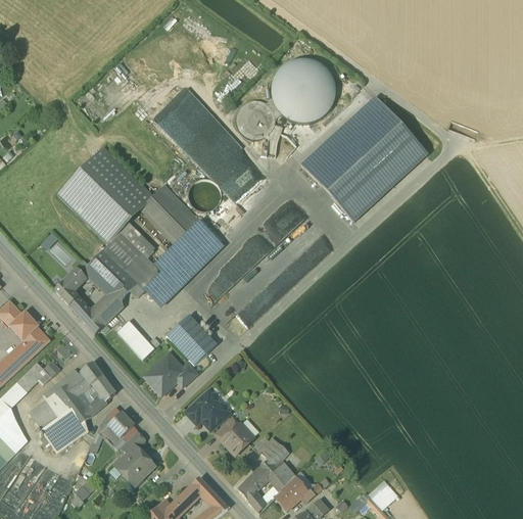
[(318,119),(325,113),(330,107),(334,100),(336,92),(336,84),(335,76),(331,68),(326,62),(319,57),(312,54),(302,53),(294,54),(287,57),(280,61),(275,67),(271,75),(269,83),(268,91),(270,99),(274,106),(279,112),(281,114),(286,118),(293,121),(301,122),(310,121),(318,119)]
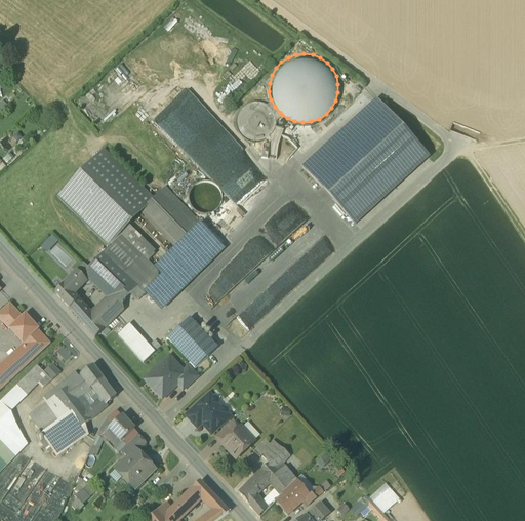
[(375,96),(303,163),(355,221),(428,154),(375,96)]
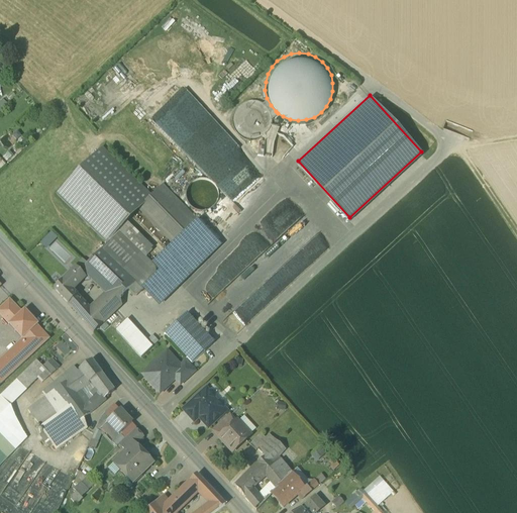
[(276,111),(271,105),(267,98),(262,102),(266,105),(269,110),(271,115),(271,117),(278,113),(276,111)]
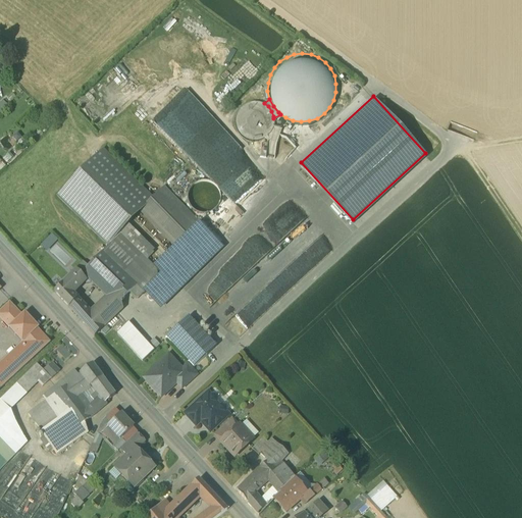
[(256,138),(262,137),(267,133),(271,128),(273,122),(273,118),(273,116),(271,111),(268,106),(264,103),(263,102),(258,100),(252,100),(246,102),(241,105),(238,110),(236,115),(236,121),(237,127),(240,132),(245,136),(251,138),(256,138)]
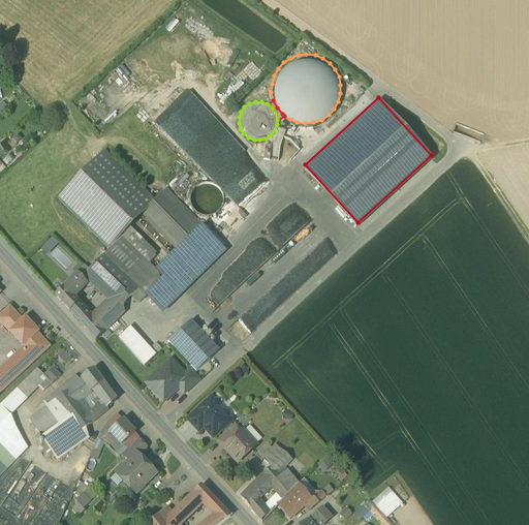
[(153,195),(103,148),(58,194),(106,243),(153,195)]
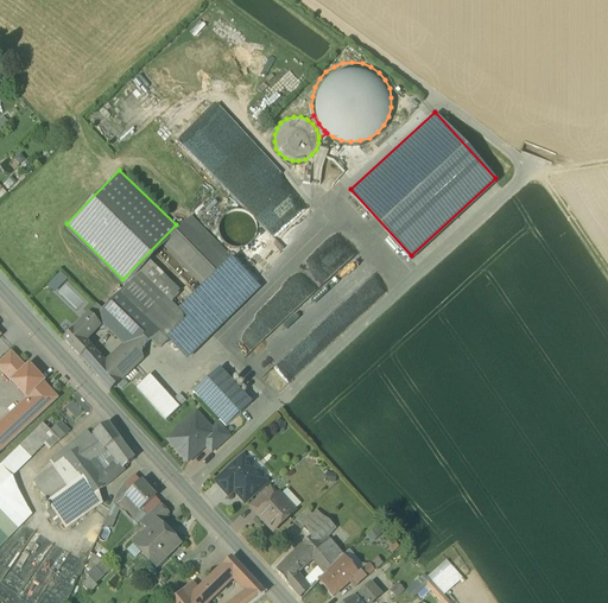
[(255,233),(257,224),(255,217),(251,211),(245,207),(238,205),(229,208),(223,211),(220,217),(217,226),(220,233),(223,239),(230,243),(238,245),(245,243),(251,239),(255,233)]
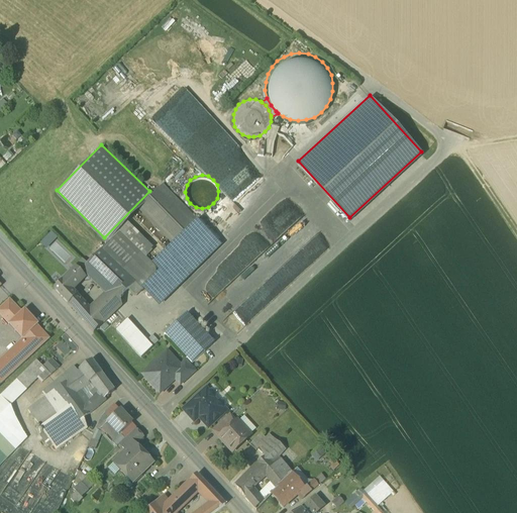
[(195,220),(161,184),(138,205),(174,241),(189,226),(195,220)]
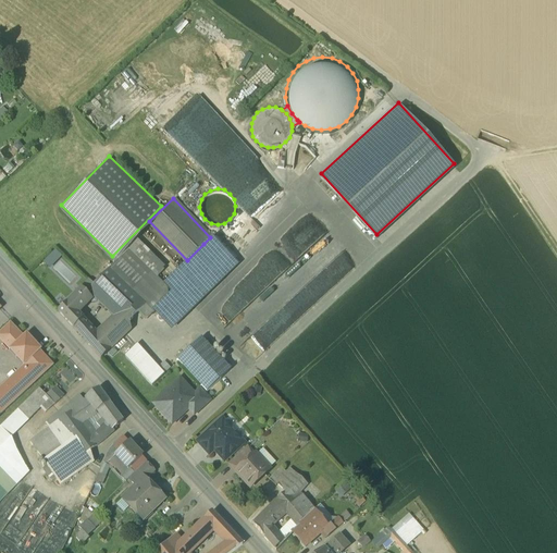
[(252,228),(245,220),(232,233),(240,242),(246,237),(245,235),(252,228)]
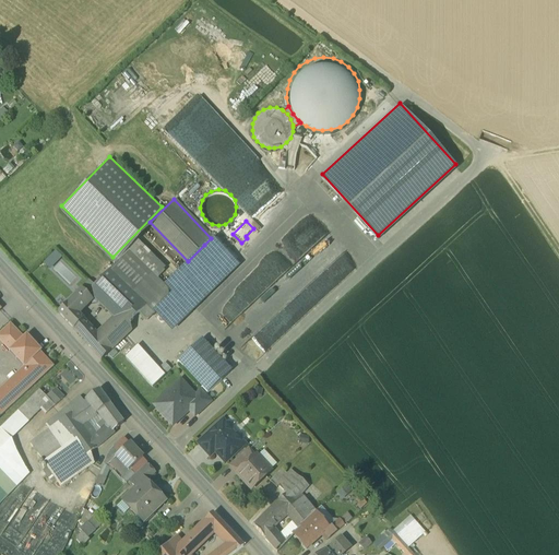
[(238,262),(213,237),(211,238),(215,243),(207,249),(204,245),(188,261),(165,282),(166,284),(167,287),(168,292),(167,296),(165,299),(154,310),(171,328),(238,262)]
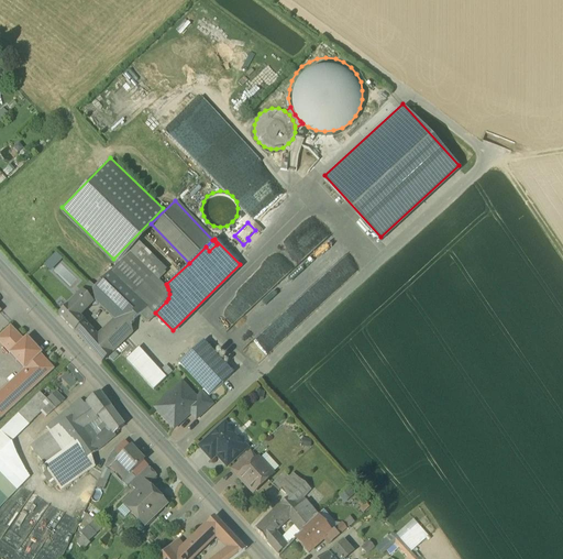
[(212,240),(206,247),(209,251),(217,244),(212,240)]
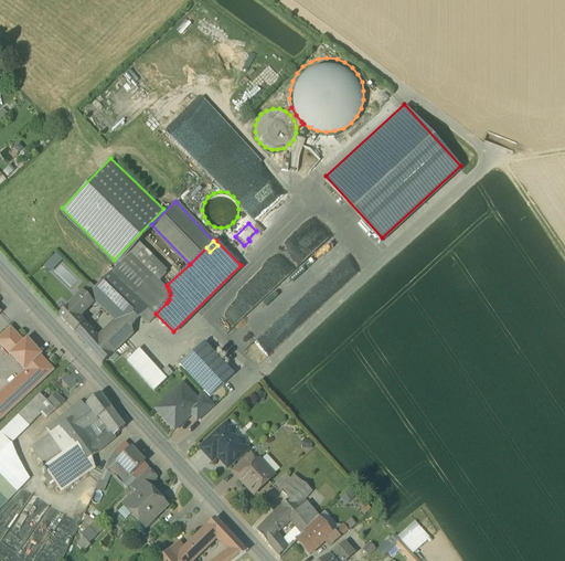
[(95,285),(87,293),(92,297),(95,294),(116,316),(130,323),(140,313),(147,319),(149,319),(167,303),(169,299),(170,295),(169,290),(168,287),(129,250),(95,285)]
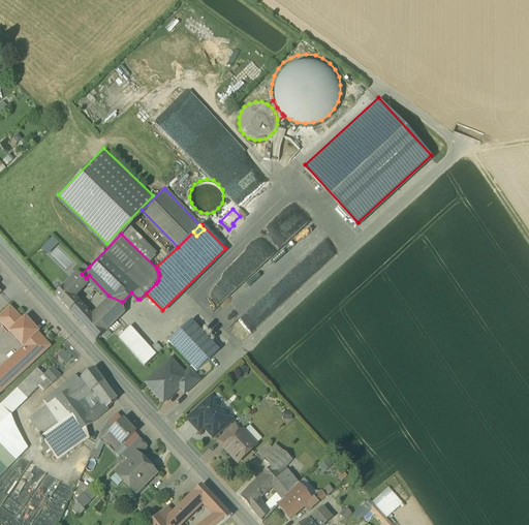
[(84,261),(76,270),(82,274),(89,267),(84,261)]
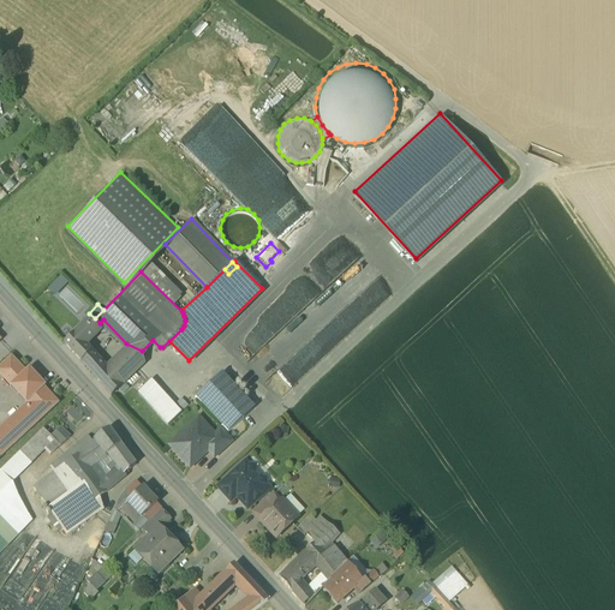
[(89,314),(64,339),(82,358),(90,348),(84,341),(100,324),(100,323),(95,318),(89,314)]
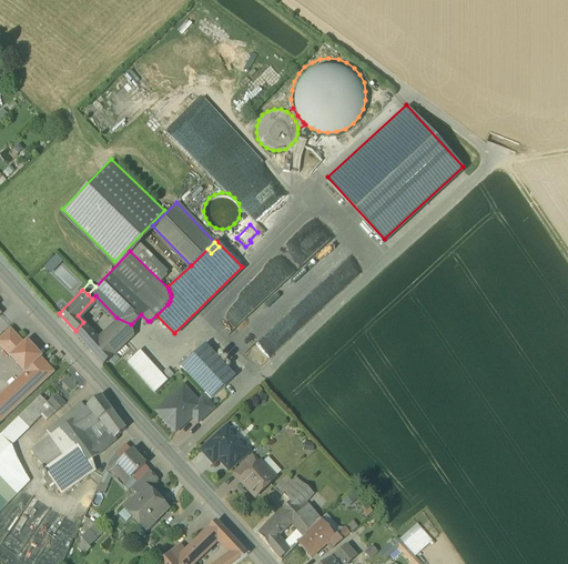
[(97,336),(88,345),(102,362),(133,332),(131,324),(117,318),(97,336)]
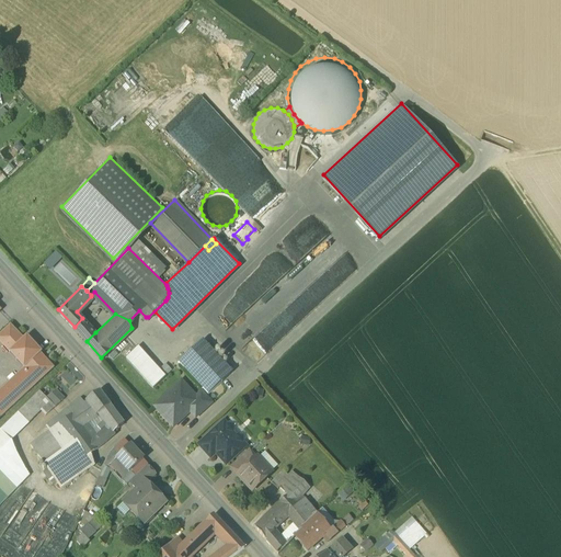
[(95,332),(82,318),(75,327),(87,341),(95,332)]
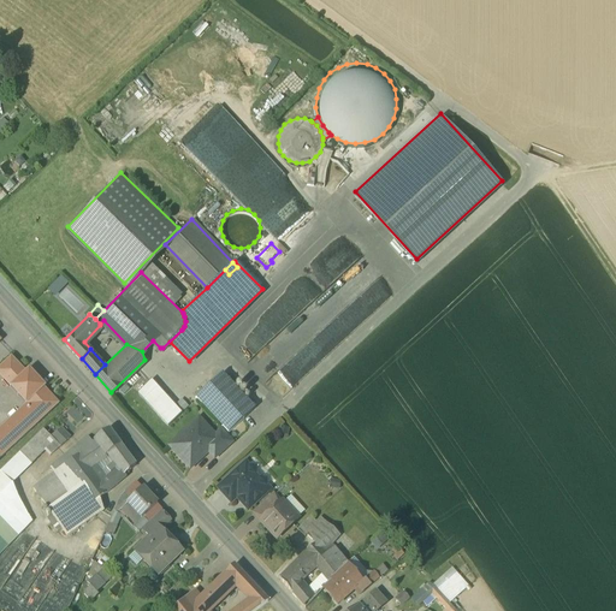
[(25,367),(11,351),(0,361),(0,366),(12,379),(25,367)]
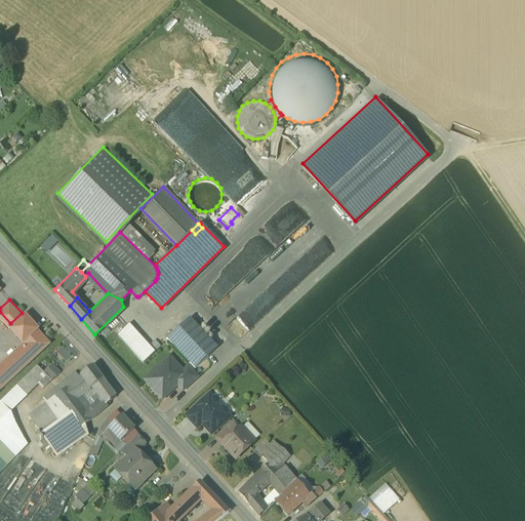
[(10,323),(8,325),(22,341),(37,326),(38,325),(25,311),(22,313),(10,323)]
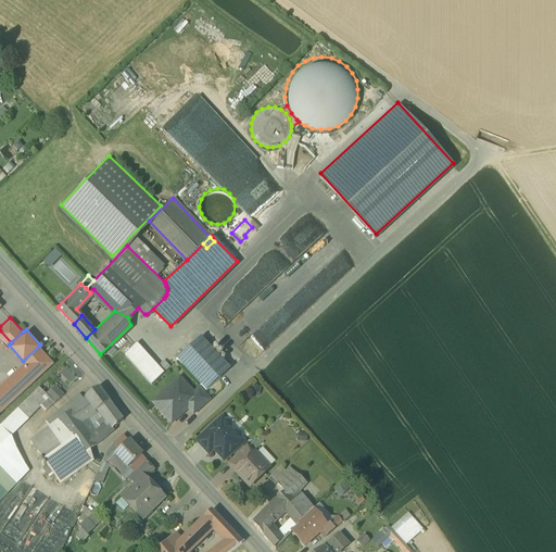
[(200,334),(176,355),(206,388),(229,365),(207,341),(203,337),(200,334)]
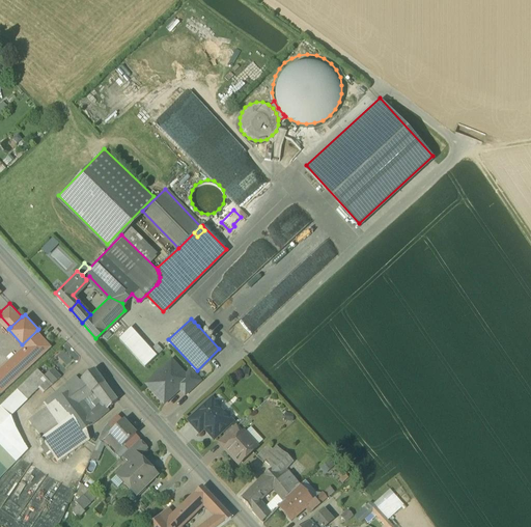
[(119,335),(144,363),(156,353),(132,325),(119,335)]
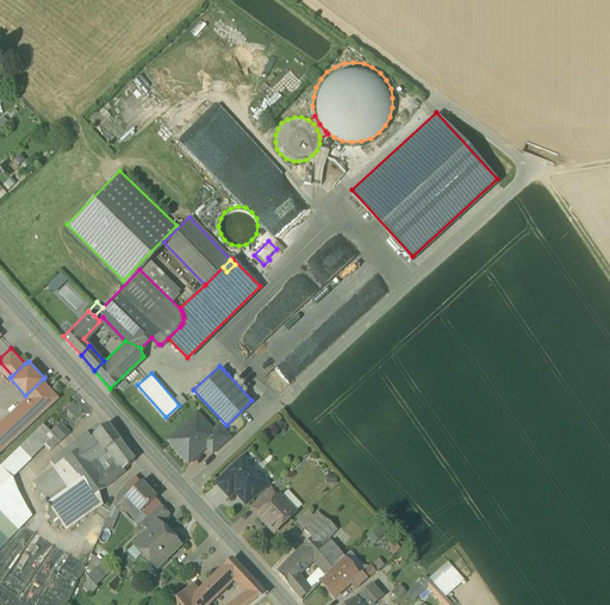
[(43,379),(27,393),(30,395),(0,423),(0,447),(57,394),(43,379)]
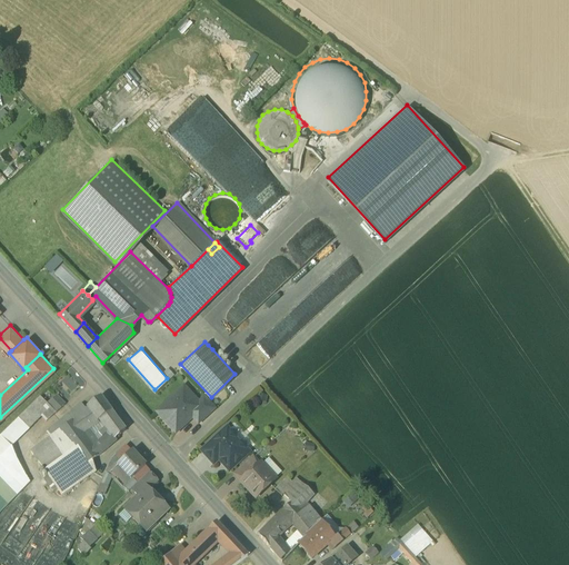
[(169,376),(175,372),(168,365),(163,370),(169,376)]
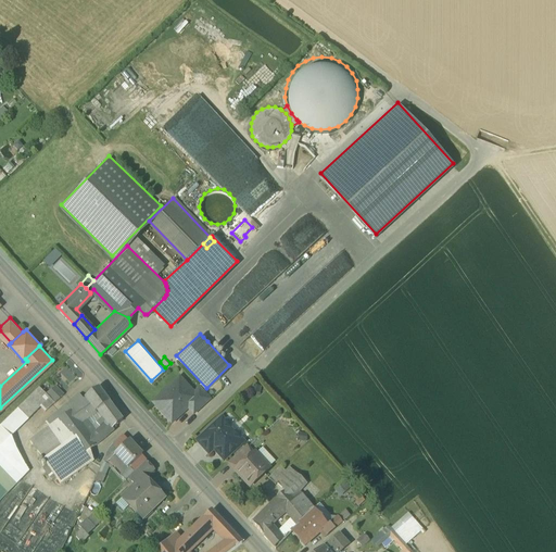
[(179,375),(168,386),(165,385),(162,388),(162,391),(153,399),(172,418),(188,403),(199,393),(204,399),(207,396),(199,386),(193,391),(179,375)]
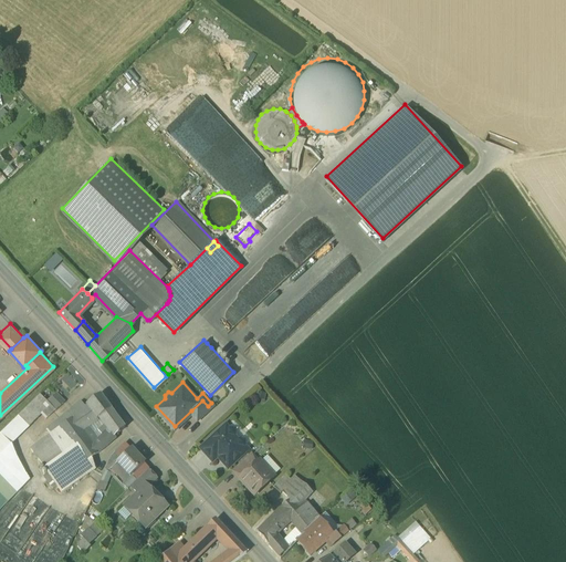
[(45,397),(40,391),(0,428),(0,491),(7,499),(30,475),(12,454),(11,440),(41,409),(45,415),(54,407),(45,397)]
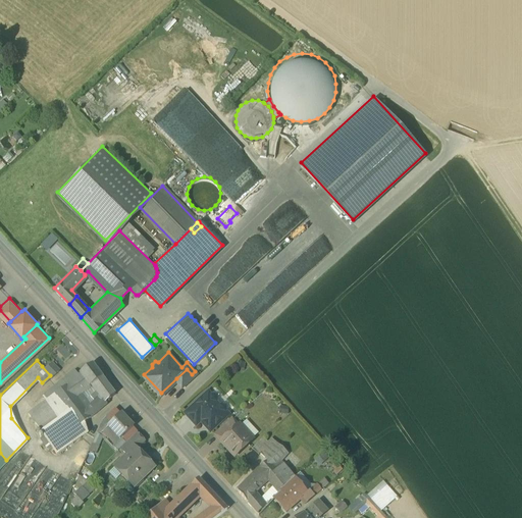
[(47,363),(42,366),(50,375),(58,368),(51,360),(47,363)]
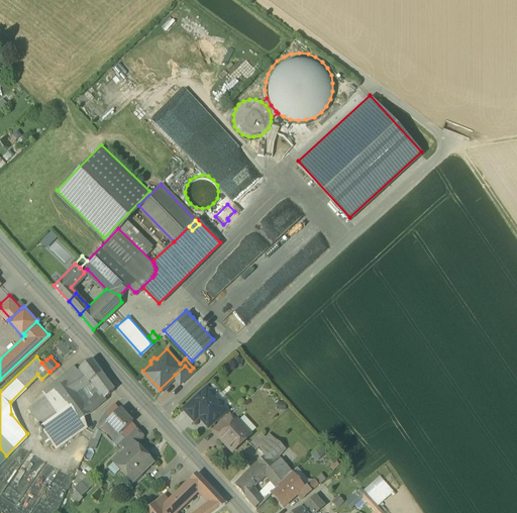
[(91,356),(79,366),(81,369),(88,379),(90,378),(101,370),(91,356)]
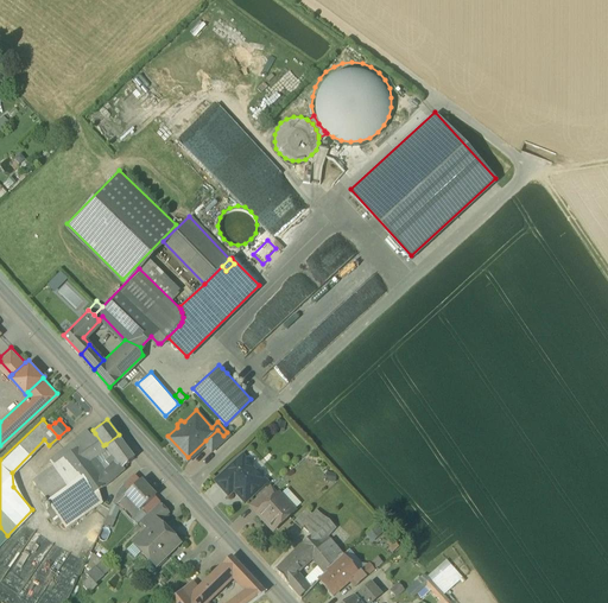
[(75,436),(59,448),(64,455),(77,446),(83,442),(93,436),(87,427),(75,436)]
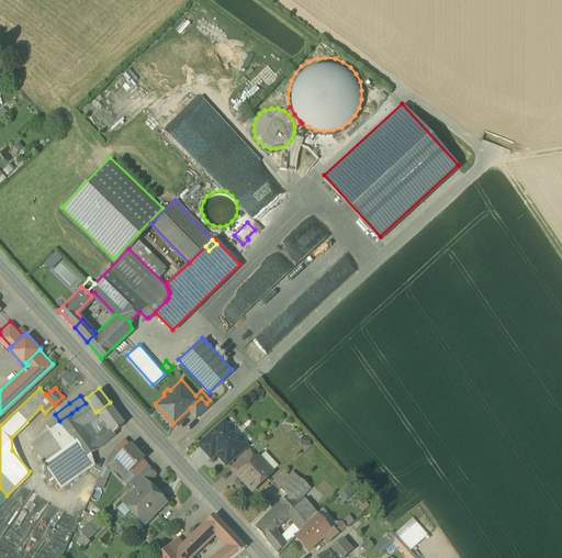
[(201,398),(190,408),(195,413),(206,403),(201,398)]
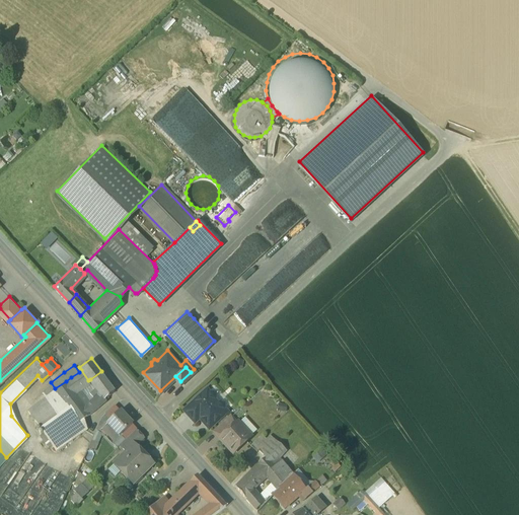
[(79,372),(71,377),(78,388),(89,381),(88,380),(81,370),(79,372)]
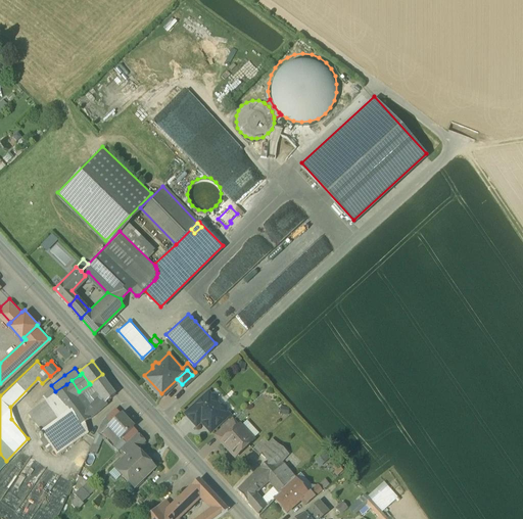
[(102,374),(91,382),(96,389),(91,394),(100,407),(107,402),(105,399),(114,391),(102,374)]
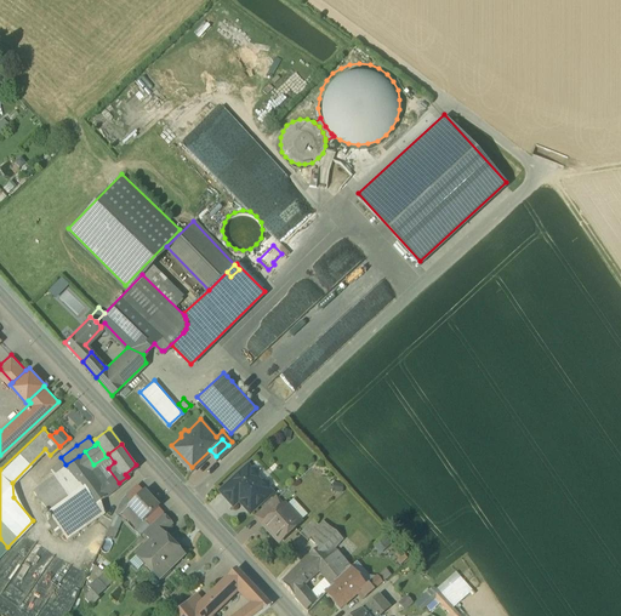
[(79,456),(89,468),(93,465),(85,451),(79,456)]
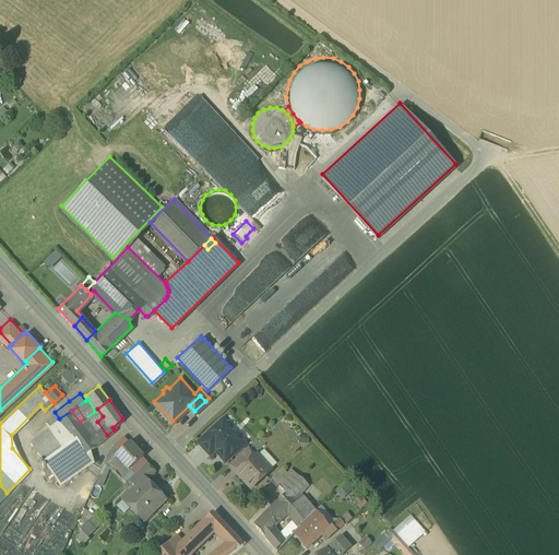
[(80,422),(71,411),(59,418),(83,452),(88,449),(95,444),(80,422)]
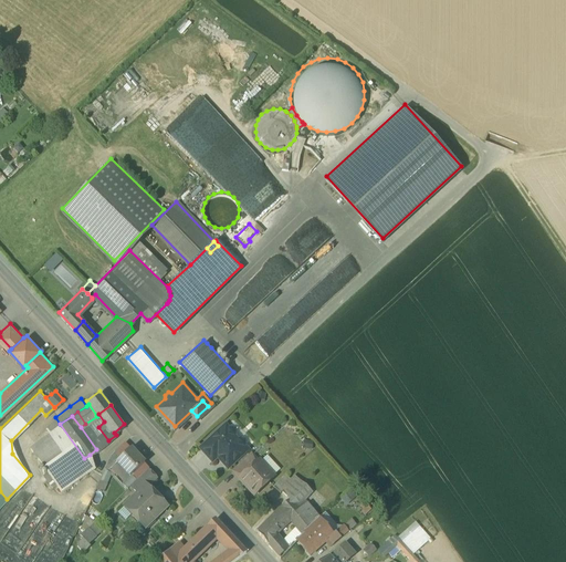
[(55,417),(46,425),(50,432),(30,446),(46,469),(55,482),(61,489),(94,467),(92,457),(90,455),(84,458),(60,424),(55,417)]
